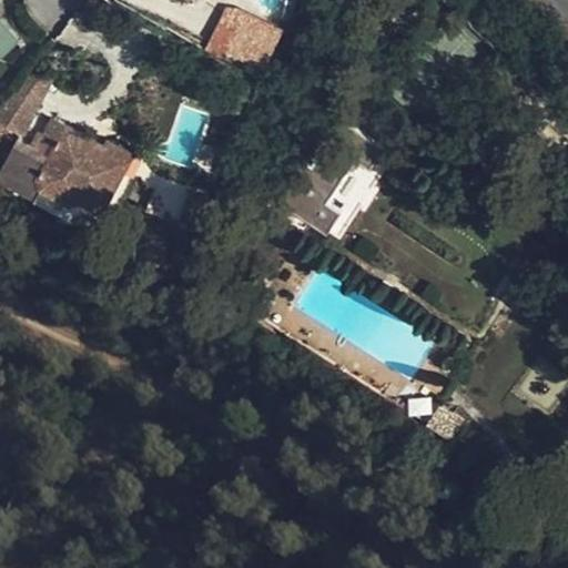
[(114,12),(95,0),(84,16),(103,29),(114,12)]
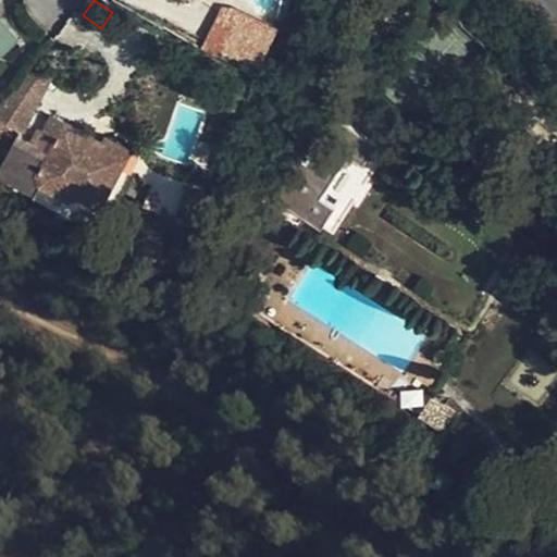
[(226,22),(207,50),(258,78),(270,50),(226,22)]
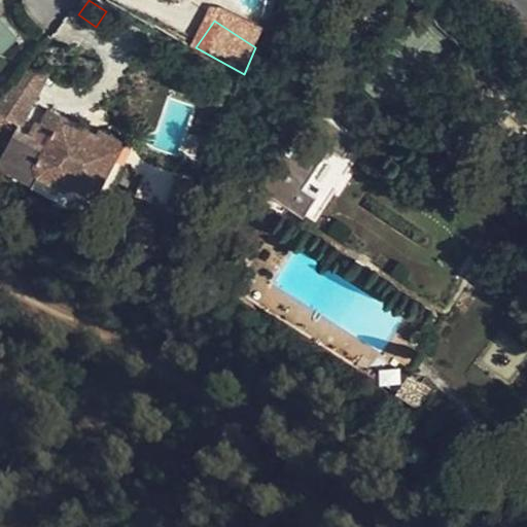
[(0,54),(11,43),(0,30),(0,54)]
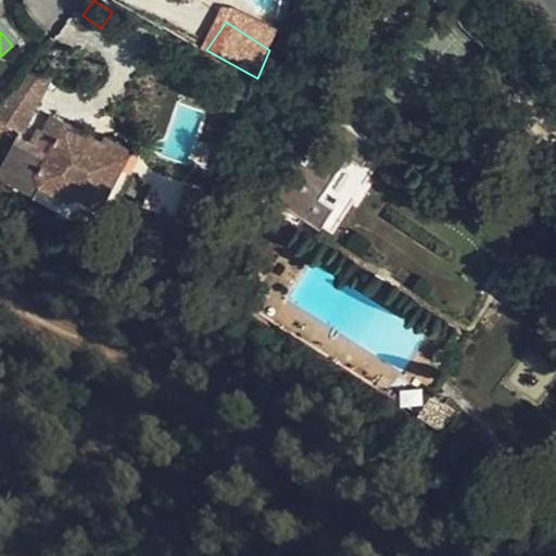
[(14,90),(39,102),(53,74),(28,74),(14,90)]
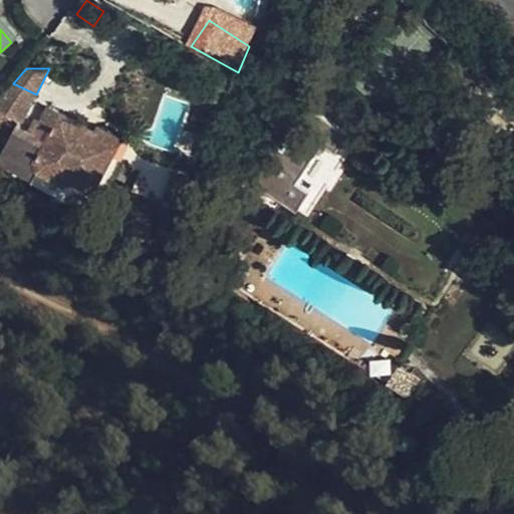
[(13,83),(0,98),(0,131),(4,123),(1,121),(5,113),(7,114),(22,121),(36,94),(13,83)]
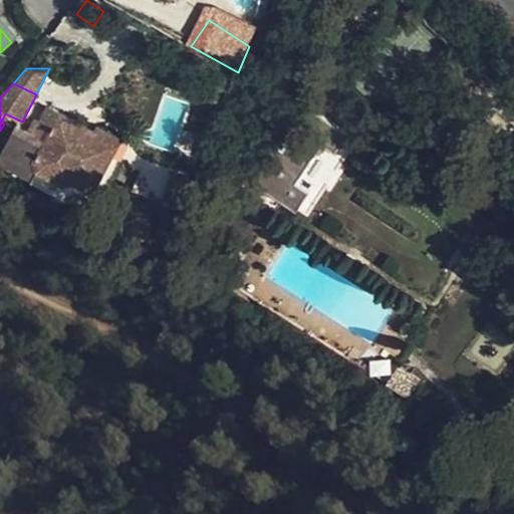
[(97,126),(94,131),(91,138),(81,133),(85,125),(47,106),(39,123),(50,130),(46,138),(17,123),(0,157),(0,158),(39,178),(43,171),(65,181),(75,178),(96,187),(113,154),(120,139),(97,126)]
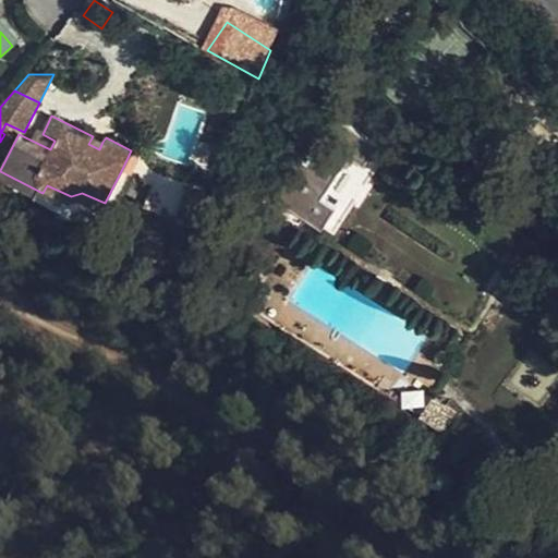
[(338,116),(281,198),(334,233),(390,152),(338,116)]
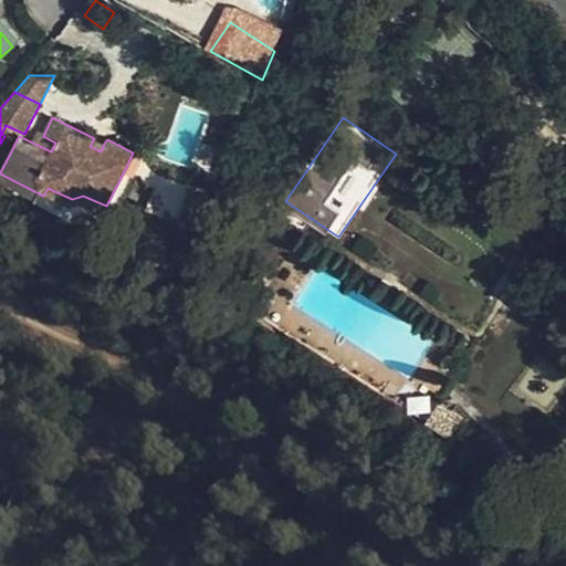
[(104,144),(94,138),(90,146),(101,152),(104,144)]
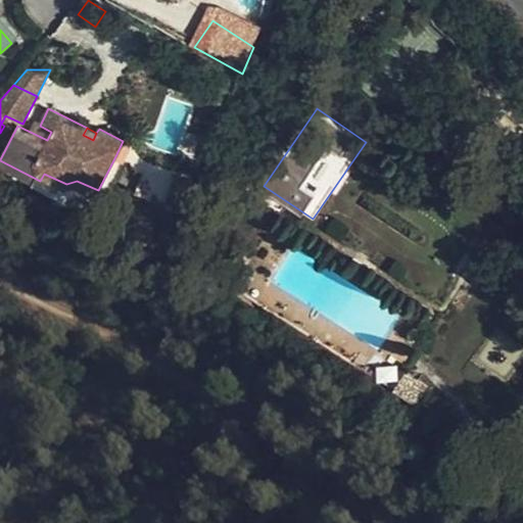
[(126,161),(115,156),(98,190),(77,181),(66,184),(65,189),(102,207),(126,161)]
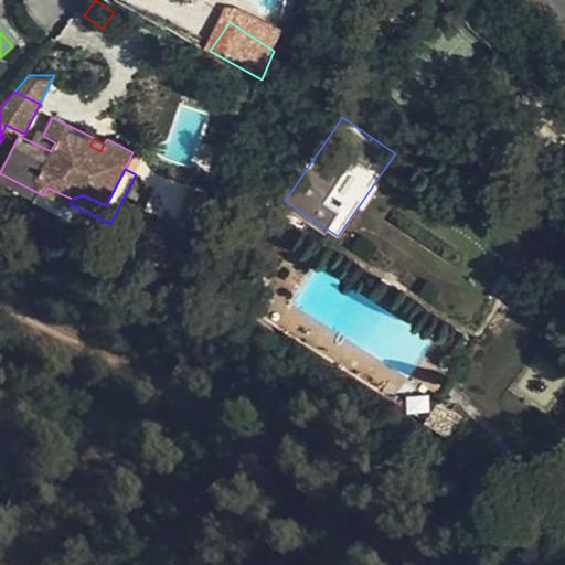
[(198,231),(210,193),(152,174),(140,211),(198,231)]
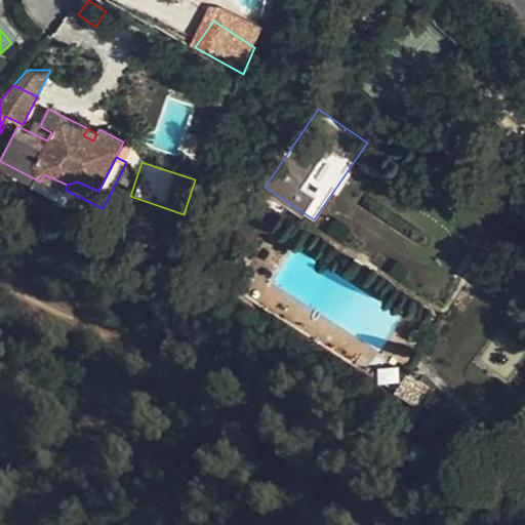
[(376,368),(377,385),(398,384),(397,367),(376,368)]
